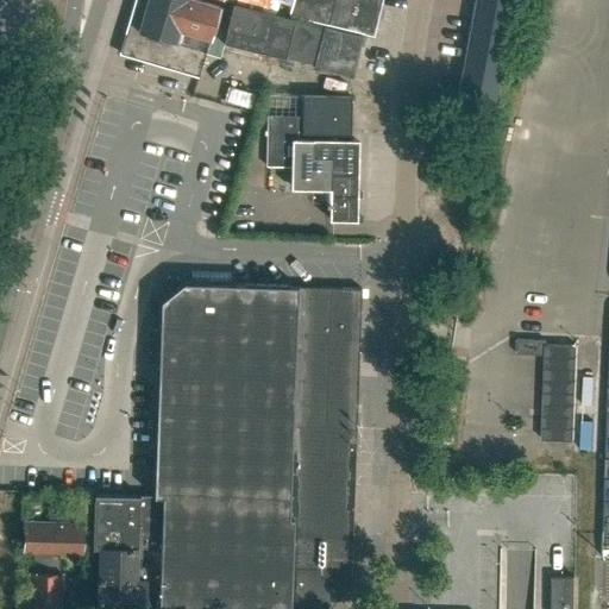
[(207,48),(209,39),(217,17),(207,14),(211,4),(198,0),(146,0),(131,57),(198,76),(206,48),(207,48)]
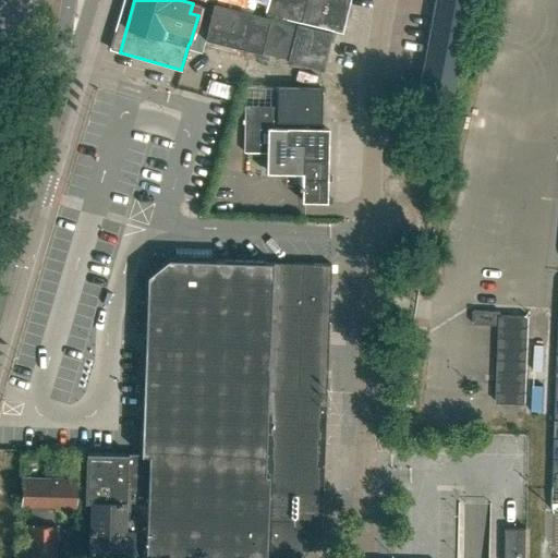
[(274,0),(270,16),(342,33),(350,0),(274,0)]
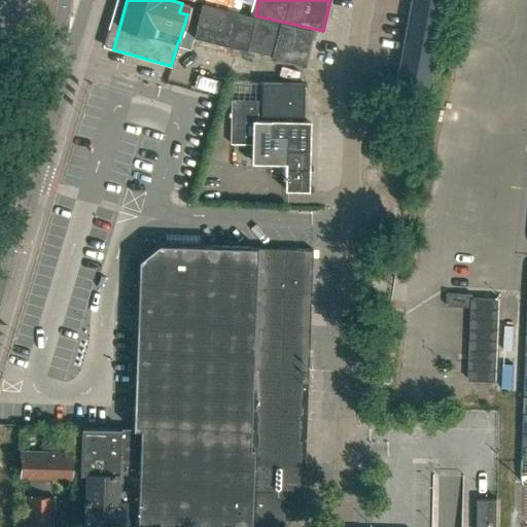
[(428,90),(444,0),(411,0),(406,34),(396,83),(428,90)]
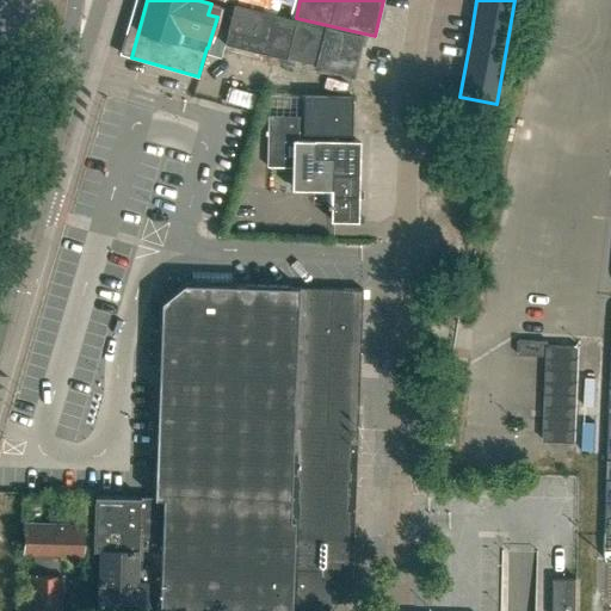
[(352,79),(363,37),(346,32),(234,4),(224,42),(315,66),(314,68),(352,79)]
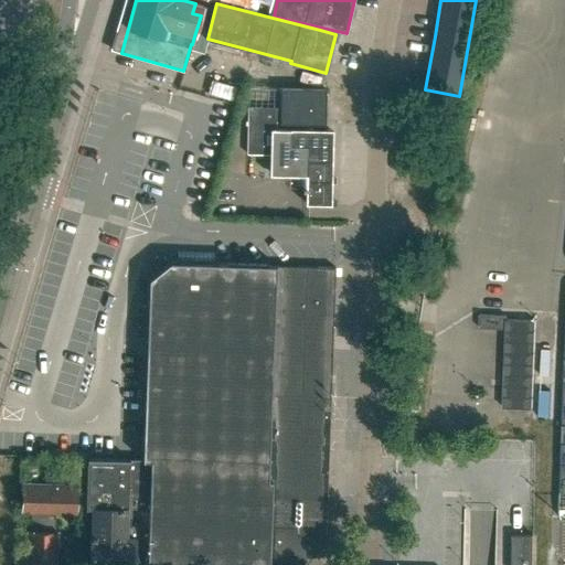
[(211,82),(208,94),(237,103),(241,89),(211,82)]
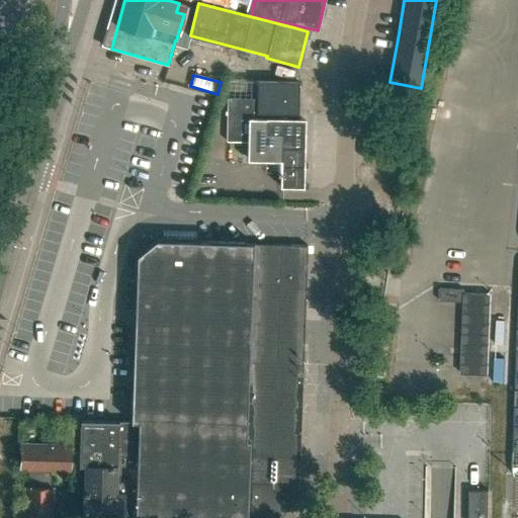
[(298,114),(298,82),(257,81),(256,114),(298,114)]
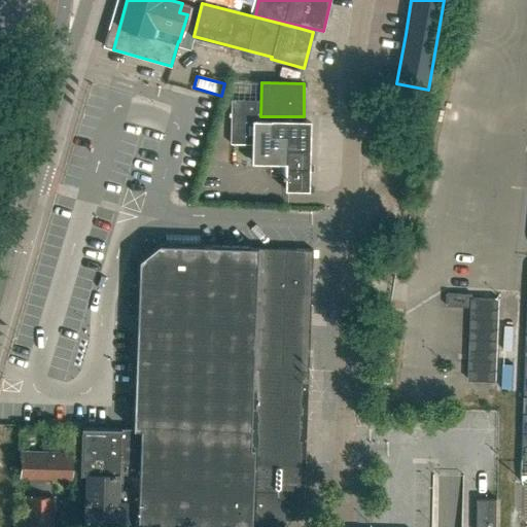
[(230,144),(255,145),(255,164),(285,164),(285,190),(308,190),(310,121),(257,120),(257,101),(231,101),(230,144)]
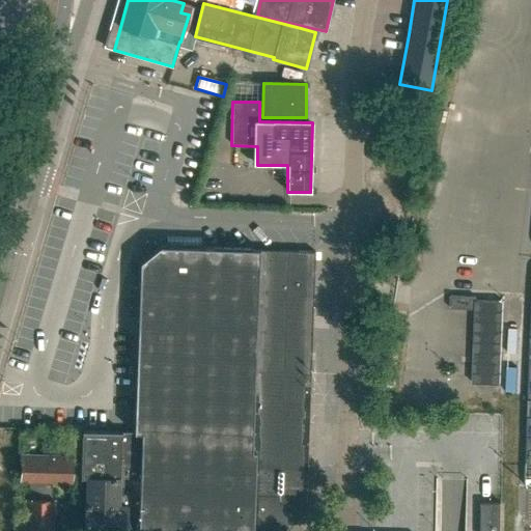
[(137,323),(133,434),(141,434),(140,469),(137,530),(286,530),(297,515),(306,501),(311,344),(314,252),(210,247),(159,246),(139,261),(137,323)]
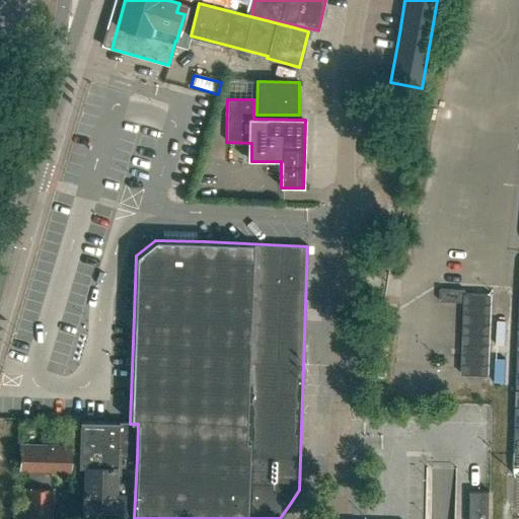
[(462,375),(489,376),(492,294),(465,294),(465,290),(441,289),(440,302),(465,302),(462,375)]
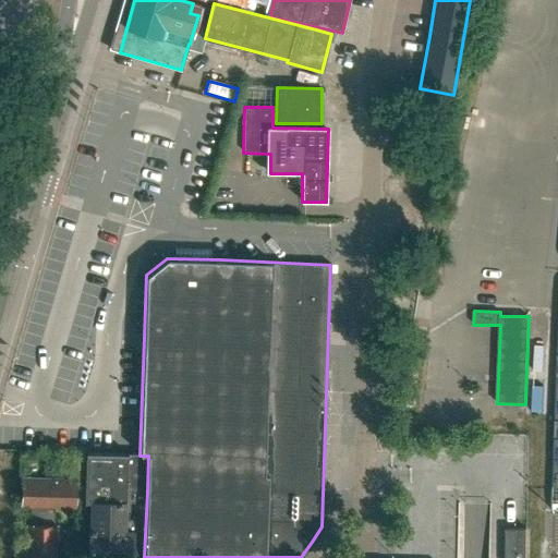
[(533,383),(532,404),(545,404),(546,383),(533,383)]
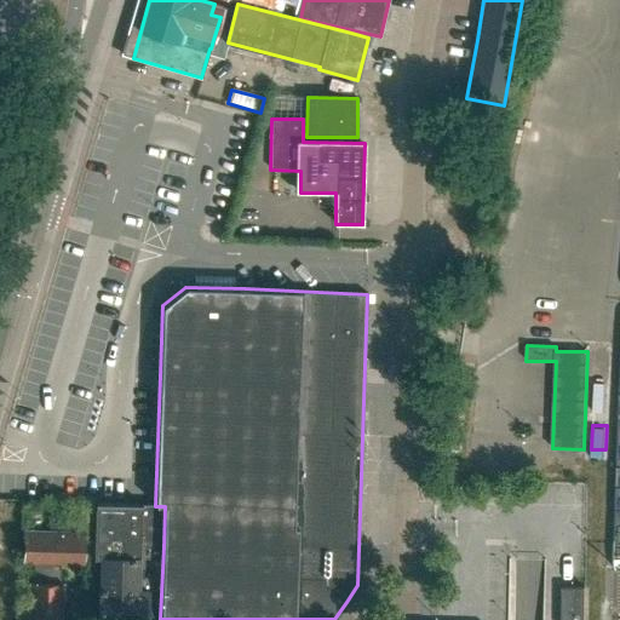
[(98,619),(147,619),(148,590),(138,589),(141,505),(96,504),(95,558),(101,558),(98,619)]
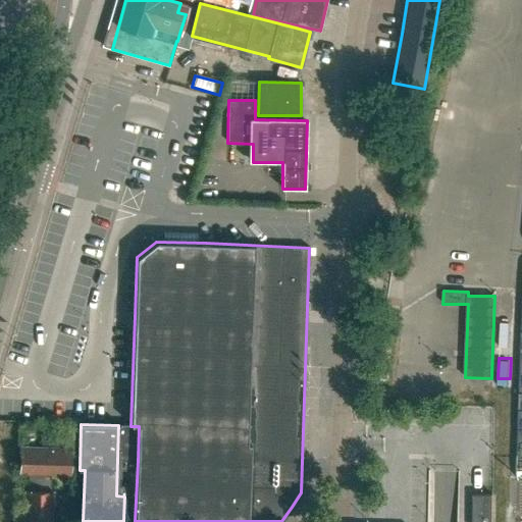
[(71,449),(70,449),(21,447),(21,473),(31,473),(29,490),(25,490),(24,521),(50,521),(51,508),(55,507),(55,499),(53,497),(53,491),(50,491),(50,474),(70,475),(71,449)]
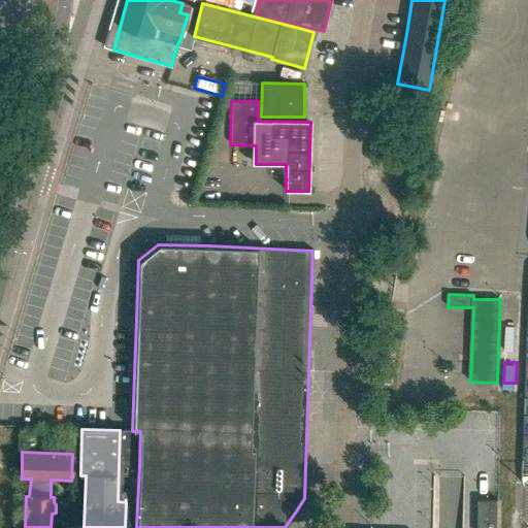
[(497,527),(498,500),(479,500),(477,527),(497,527)]
